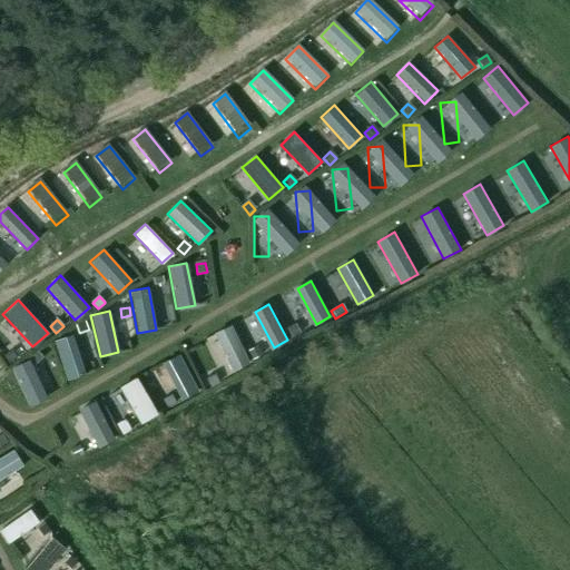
[(86,323),(77,326),(80,335),(89,332),(86,323)]
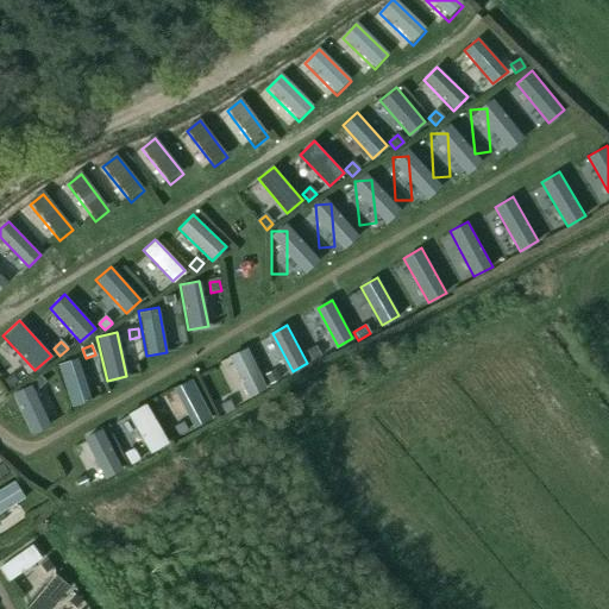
[(248,396),(267,388),(246,346),(227,356),(248,396)]
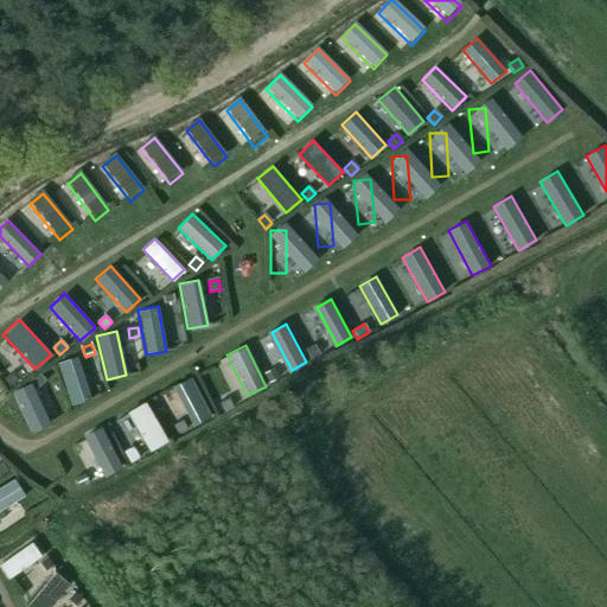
[(311,359),(320,355),(314,345),(306,350),(311,359)]
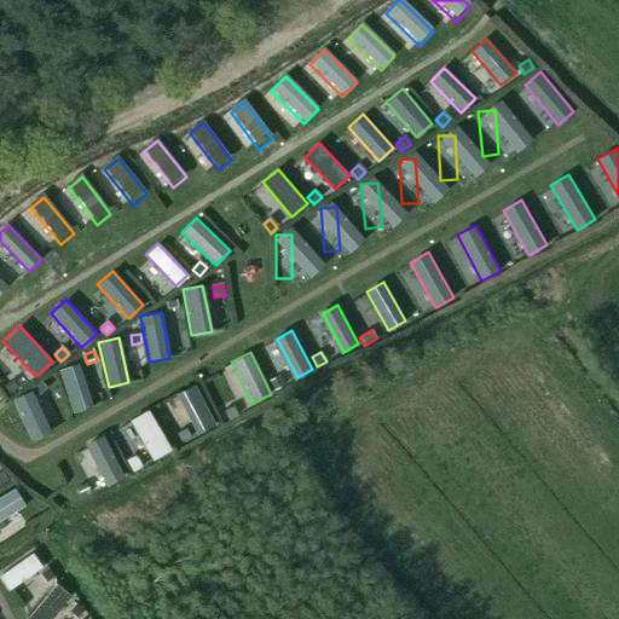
[(92,406),(77,363),(57,369),(71,412),(92,406)]
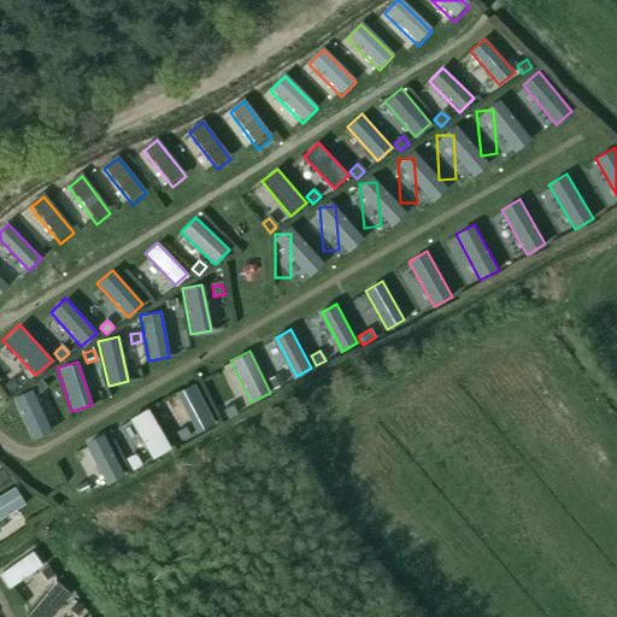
[(283,385),(278,375),(269,380),(274,389),(283,385)]
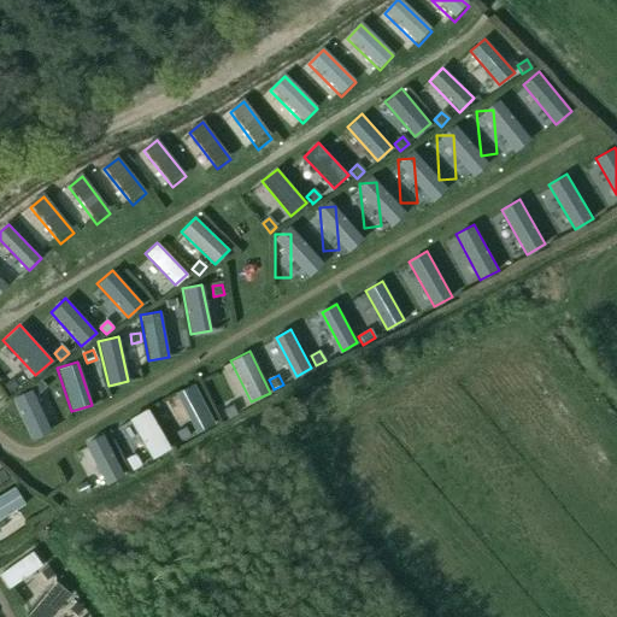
[(12,380),(4,387),(9,393),(10,394),(18,388),(12,380)]
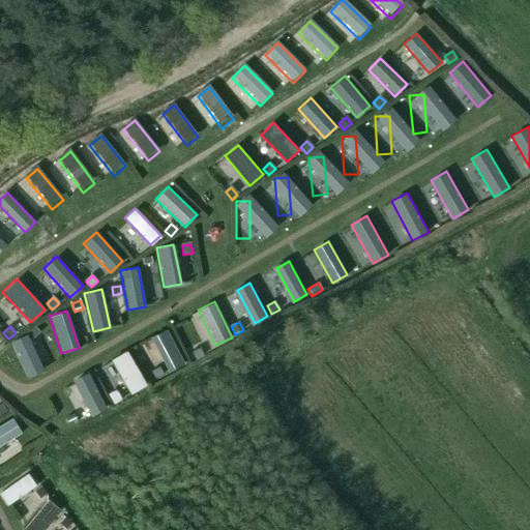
[(34,327),(28,332),(33,339),(39,333),(34,327)]
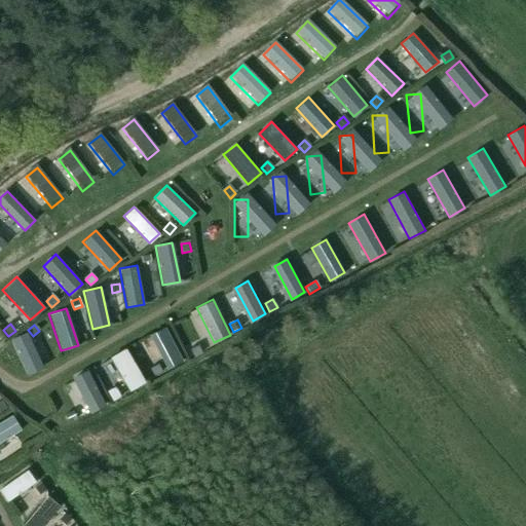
[(166,369),(183,361),(164,327),(149,335),(166,369)]
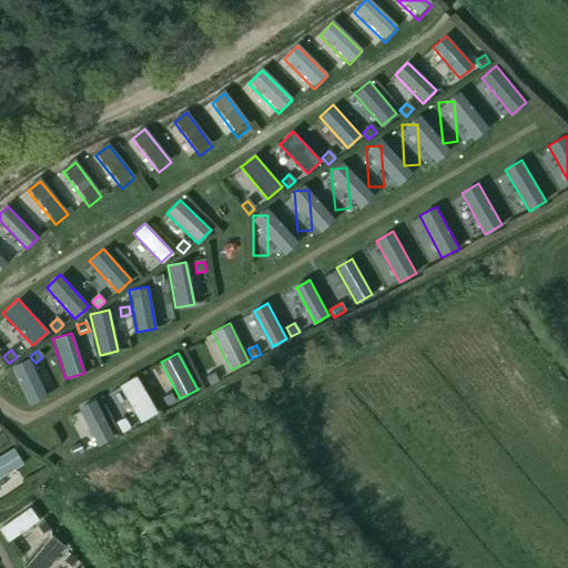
[(46,397),(28,358),(11,366),(29,405),(46,397)]
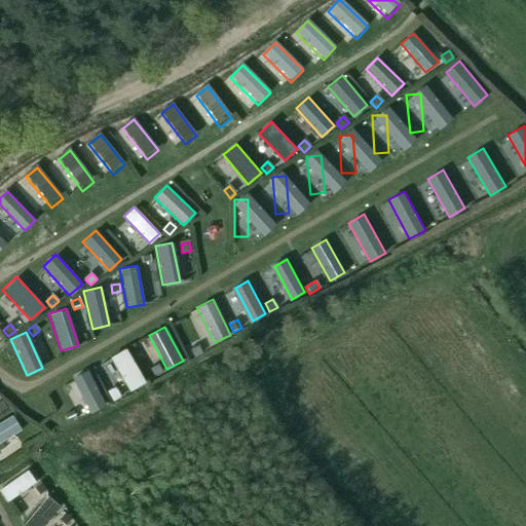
[(198,345),(190,349),(193,357),(202,352),(198,345)]
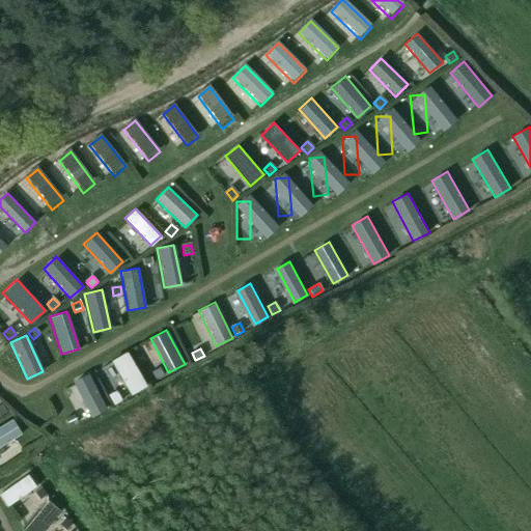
[(135,392),(146,385),(129,357),(117,363),(135,392)]
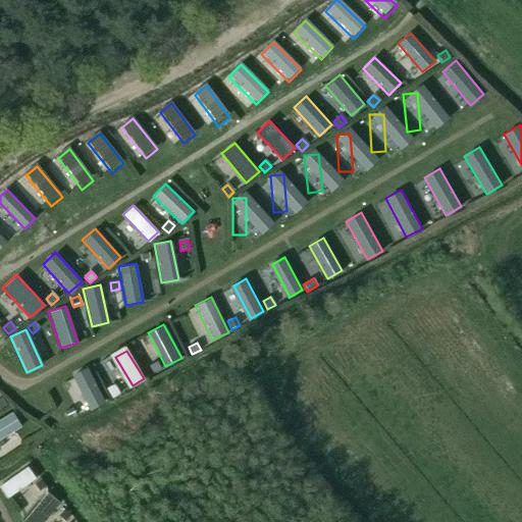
[(157,362),(149,366),(152,373),(153,373),(161,368),(157,362)]
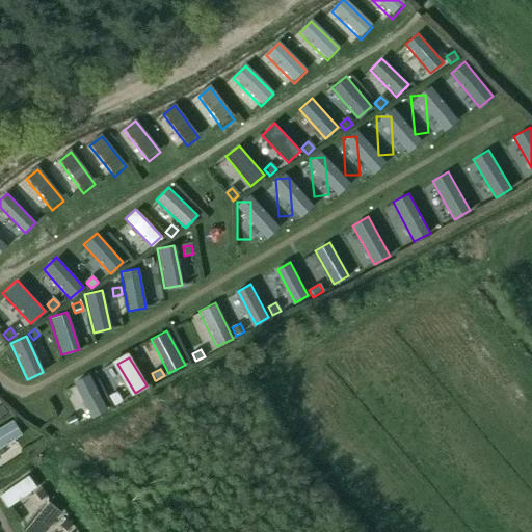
[(90,418),(106,409),(87,374),(72,382),(90,418)]
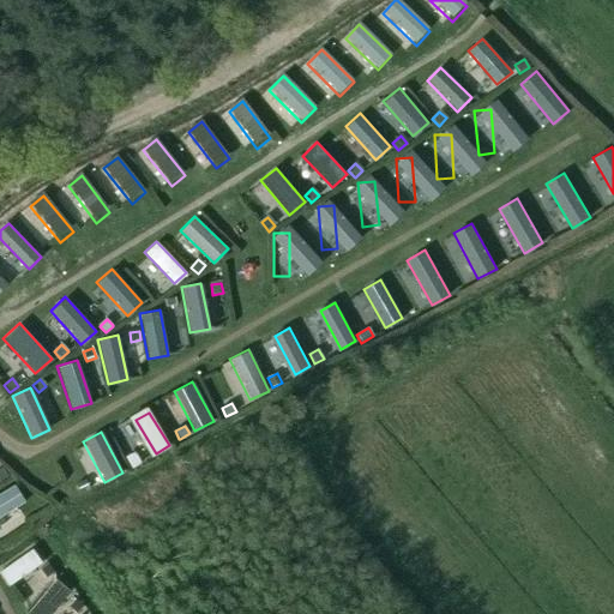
[(126,458),(132,469),(140,463),(134,452),(126,458)]
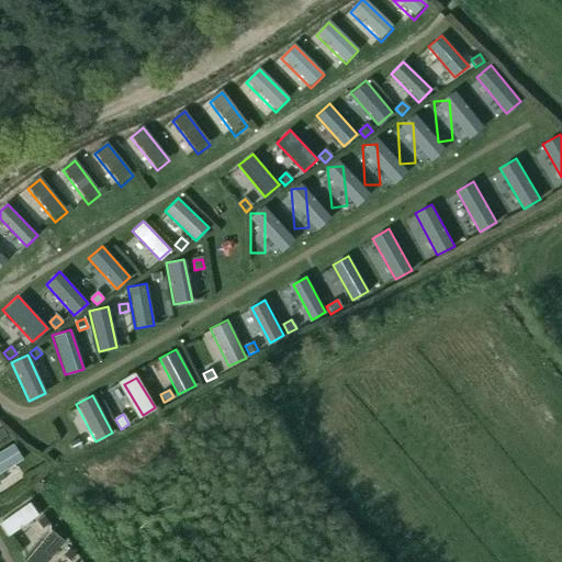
[(78,440),(70,444),(74,451),(82,448),(78,440)]
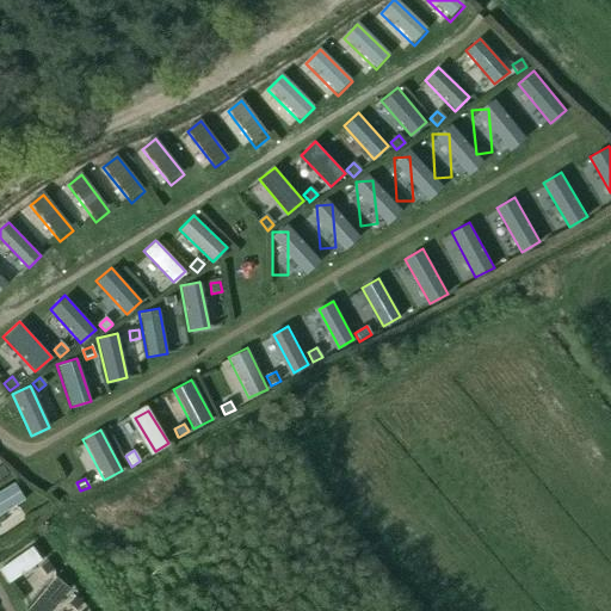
[(0,513),(24,499),(13,482),(0,489),(0,513)]
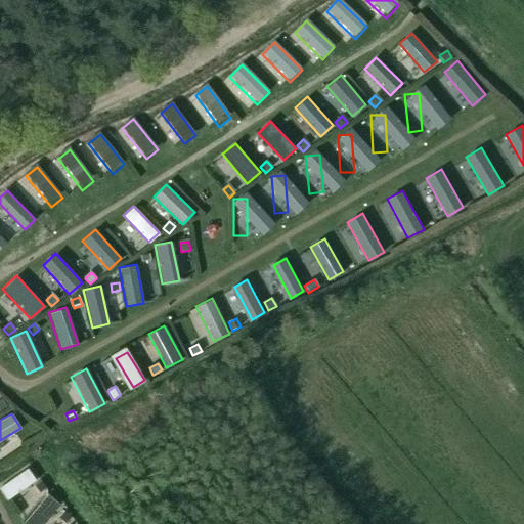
[(0,490),(7,500),(35,480),(27,469),(0,487),(0,490)]
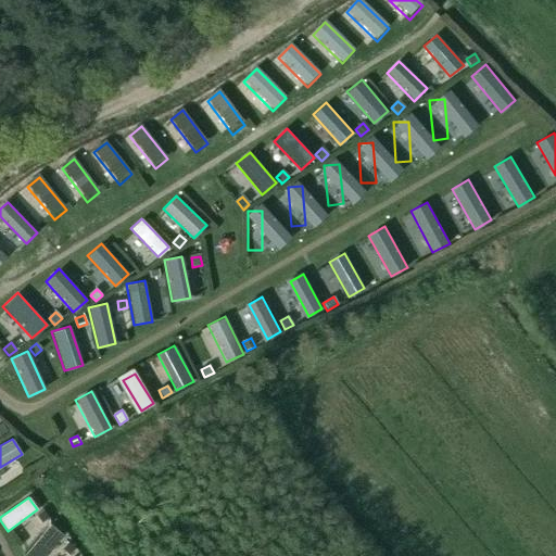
[(42,510),(36,516),(40,523),(41,525),(49,519),(49,518),(42,510)]
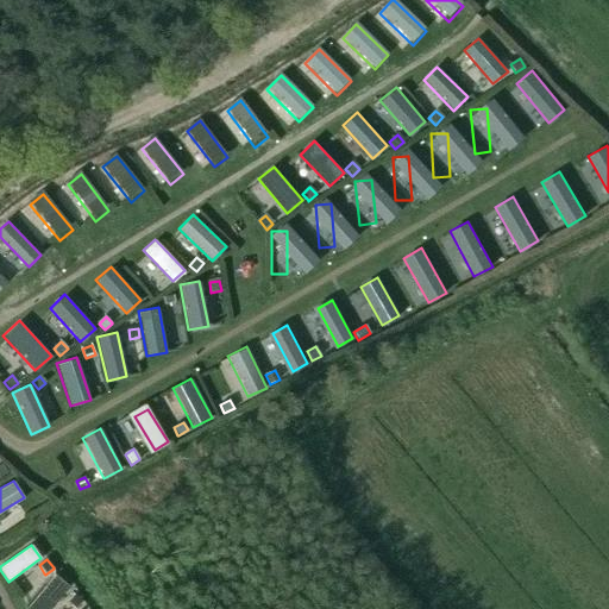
[(48,608),(68,586),(55,575),(25,608),(48,608)]
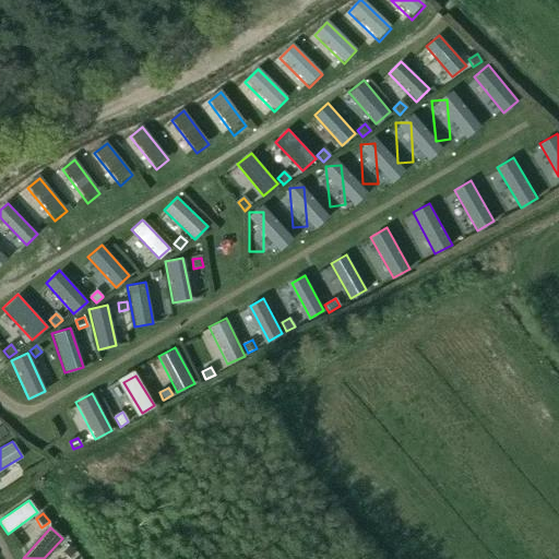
[(68,546),(62,554),(69,558),(70,558),(76,552),(68,546)]
